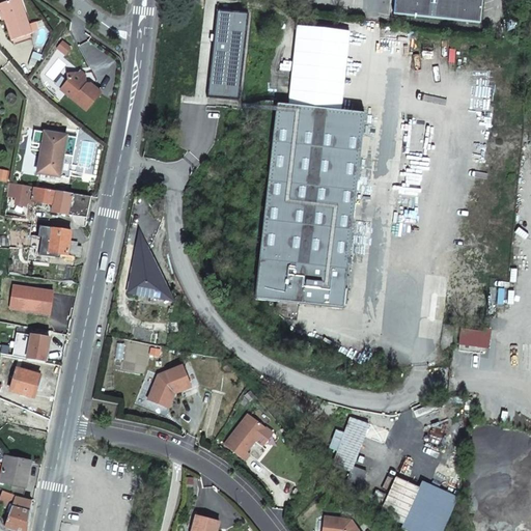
[(31,34),(20,0),(10,0),(0,3),(0,5),(4,20),(5,20),(11,40),(14,40),(31,34)]
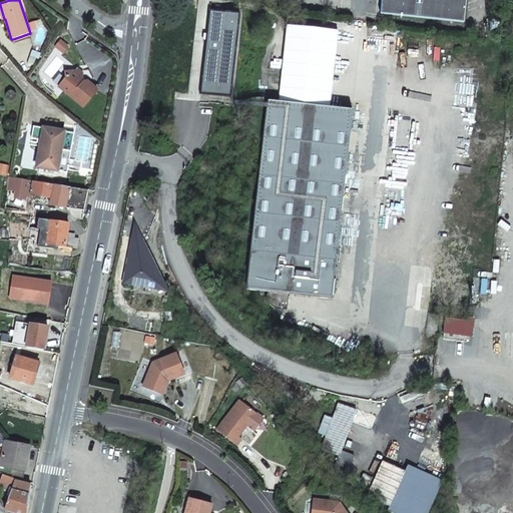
[(464,22),(466,0),(384,0),(383,14),(464,22)]
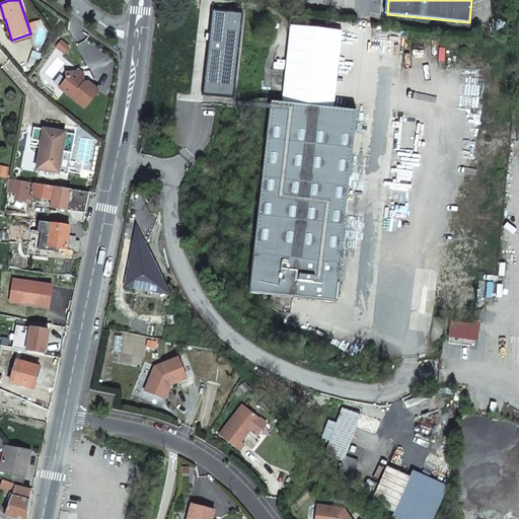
[(241,14),(212,11),(203,95),(233,98),(241,14)]
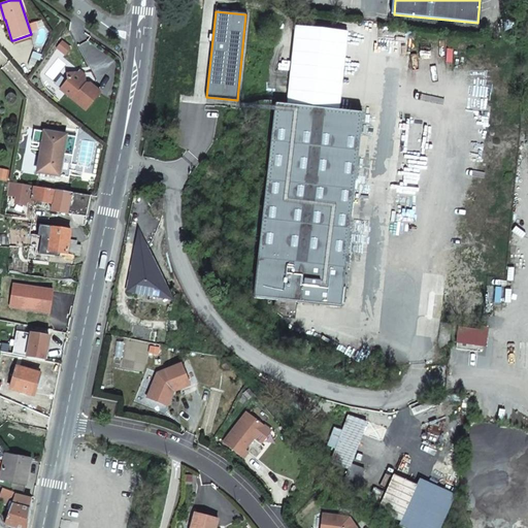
[(60,89),(86,110),(100,93),(90,84),(86,84),(81,79),(81,72),(67,73),(68,80),(60,89)]
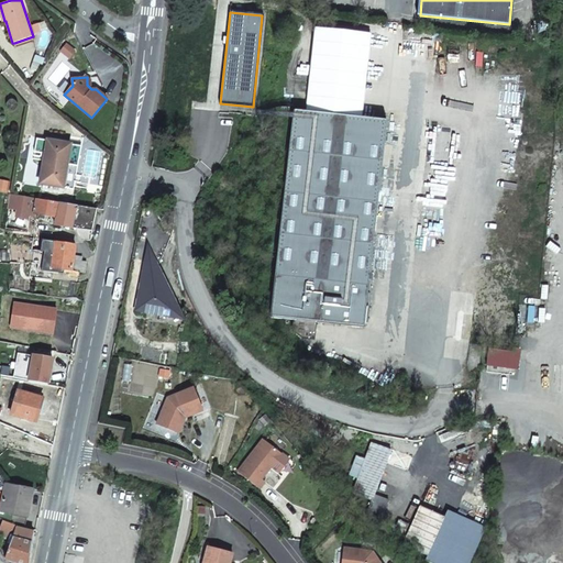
[(387,120),(294,110),(271,317),(363,328),(387,120)]
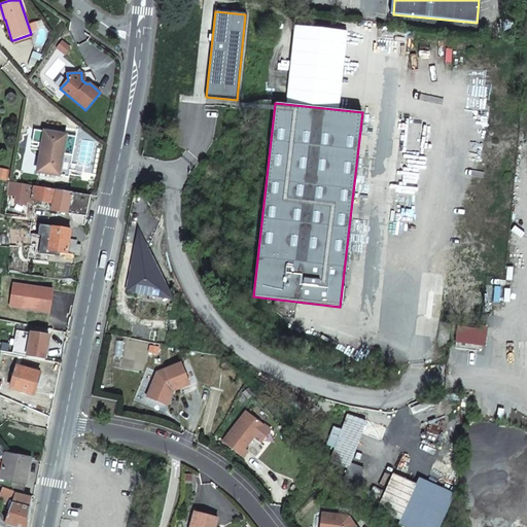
[(34,130),(32,142),(42,144),(44,131),(34,130)]
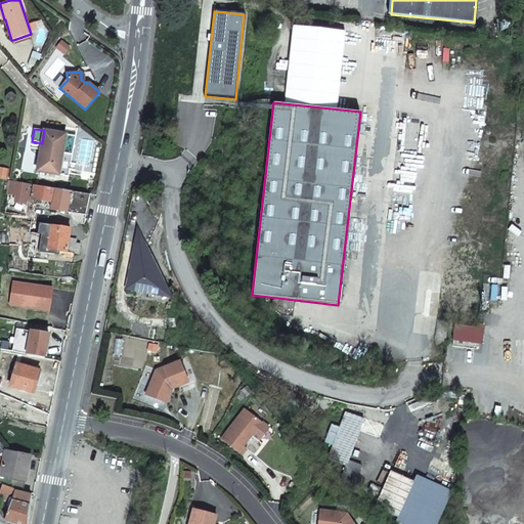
[(42,143),(38,171),(49,173),(58,175),(60,165),(66,134),(44,130),(42,143)]
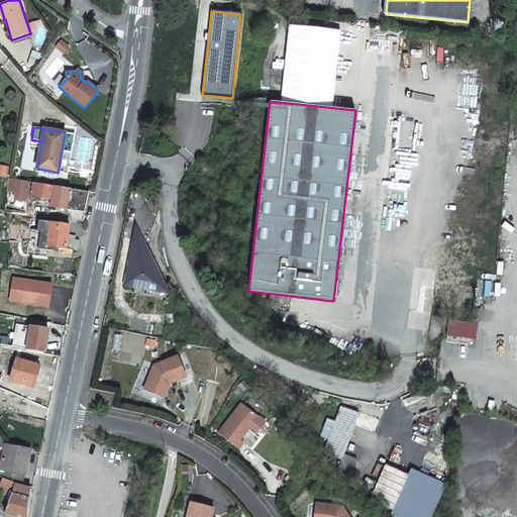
[(65,132),(60,163),(58,173),(68,174),(75,134),(65,132)]
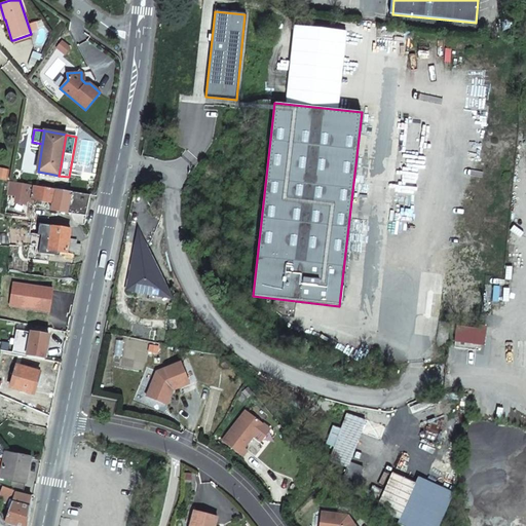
[(27,198),(27,201),(32,201),(32,199),(47,202),(48,198),(51,198),(54,199),(55,189),(29,185),(27,198)]
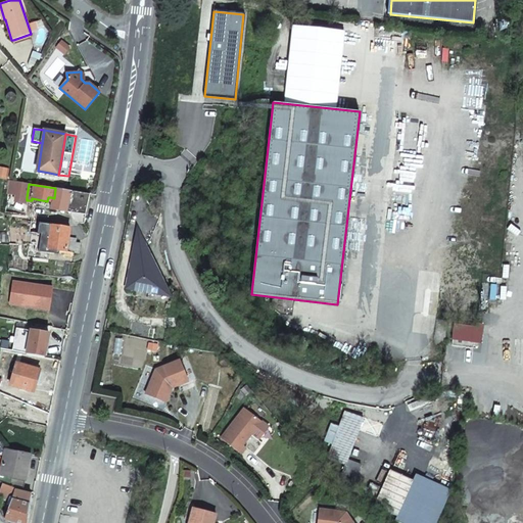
[(89,194),(55,188),(54,198),(51,209),(67,212),(86,215),(89,194)]
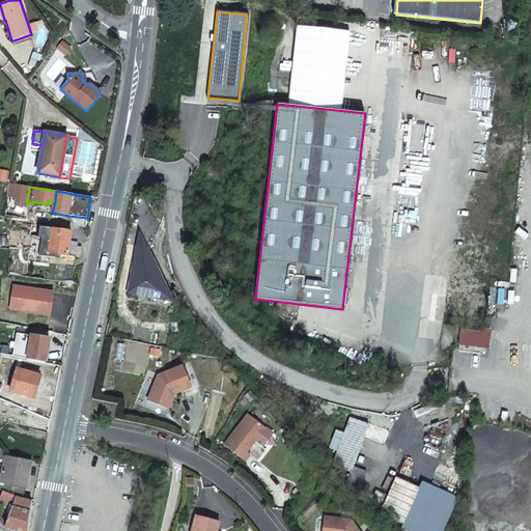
[(12,198),(11,206),(16,207),(25,208),(27,203),(27,200),(12,198)]
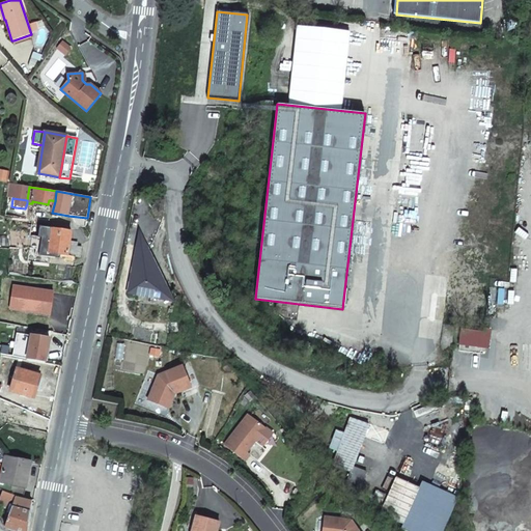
[(10,219),(6,220),(6,223),(9,249),(27,250),(27,247),(25,246),(25,241),(19,241),(16,222),(11,223),(10,219)]
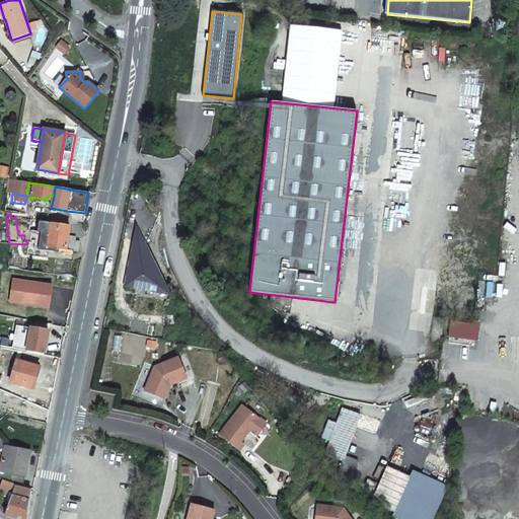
[(36,231),(34,245),(47,247),(51,223),(38,222),(36,231)]
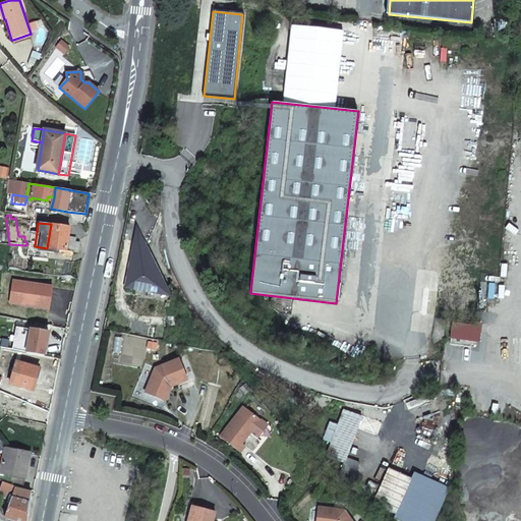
[(51,224),(47,248),(66,250),(68,236),(70,227),(51,224)]
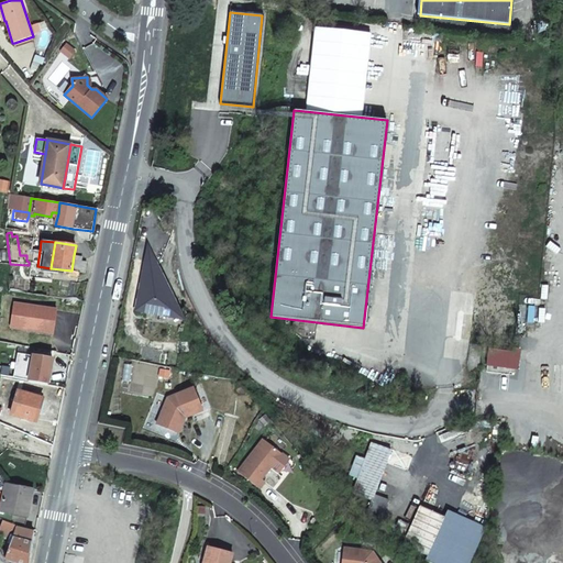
[(74,255),(72,271),(79,272),(85,273),(87,262),(81,261),(83,256),(74,255)]
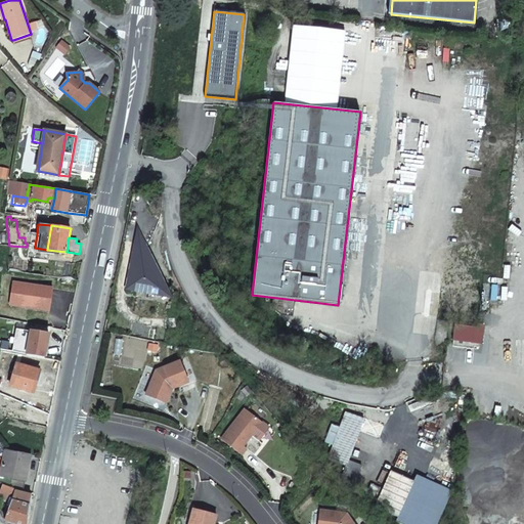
[(47,250),(47,254),(63,256),(63,257),(73,259),(74,253),(67,252),(47,250)]
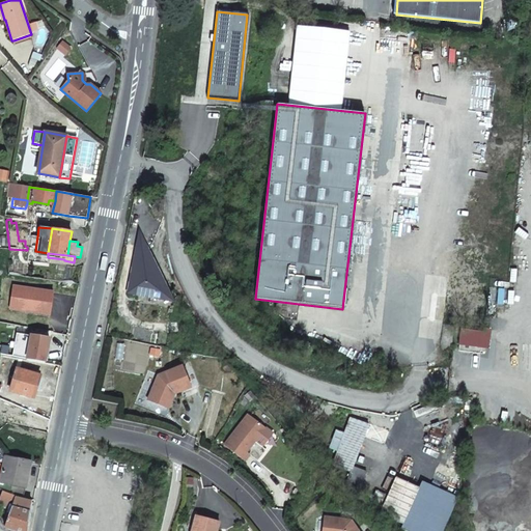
[(25,335),(21,358),(27,359),(27,360),(45,363),(49,339),(25,335)]
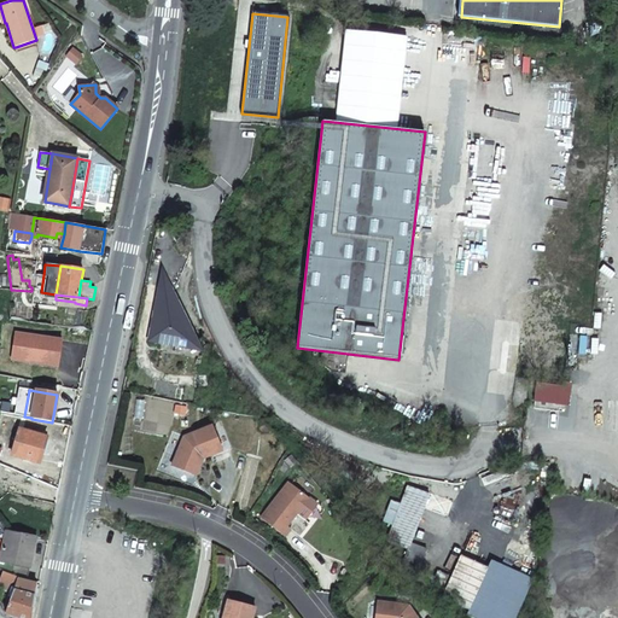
[(222,450),(213,426),(184,437),(173,466),(196,476),(203,458),(222,450)]
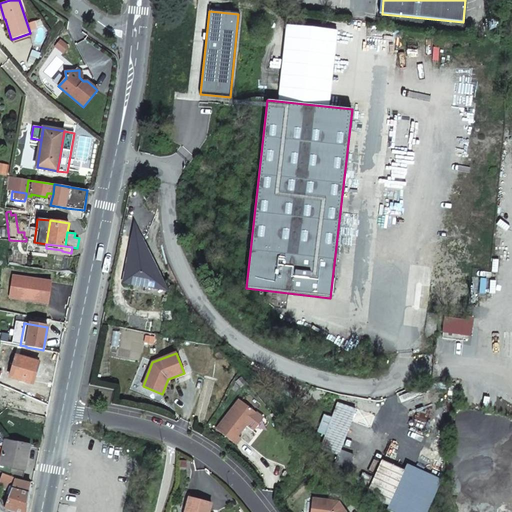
[(16,356),(10,377),(33,383),(39,362),(16,356)]
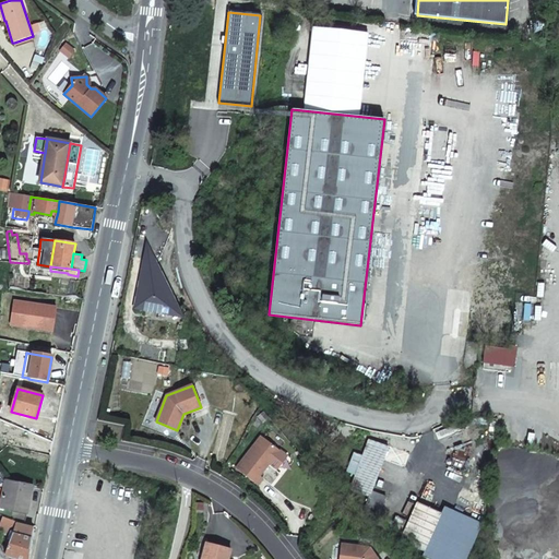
[(261,436),(236,468),(258,485),(262,478),(260,475),(280,450),(261,436)]
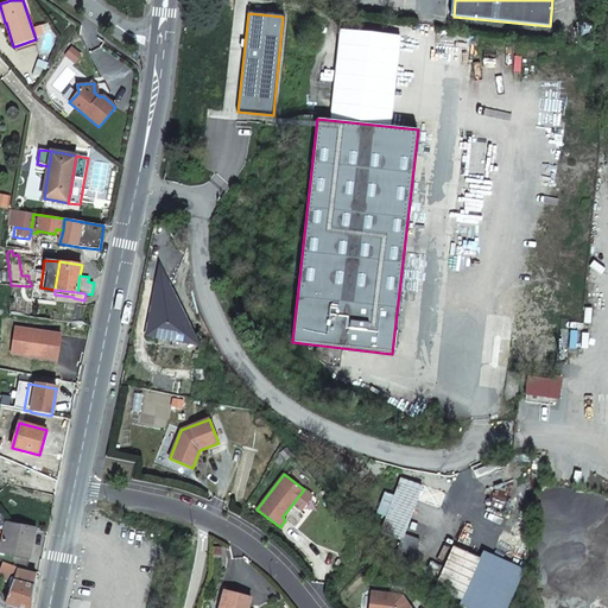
[(399,539),(419,485),(401,479),(394,496),(386,493),(379,513),(387,515),(381,532),(399,539)]
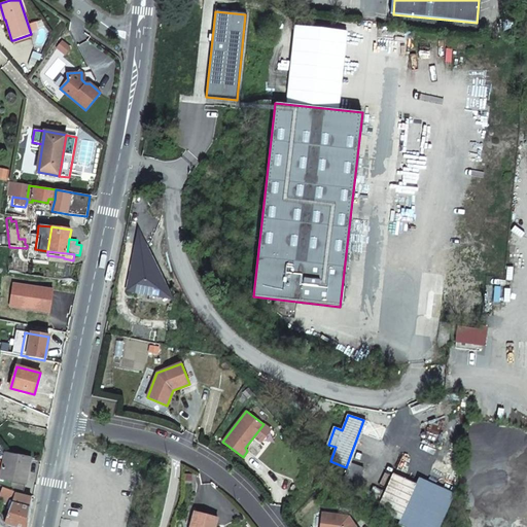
[(0,485),(3,487),(16,492),(23,494),(31,458),(5,453),(4,459),(0,478),(0,485)]
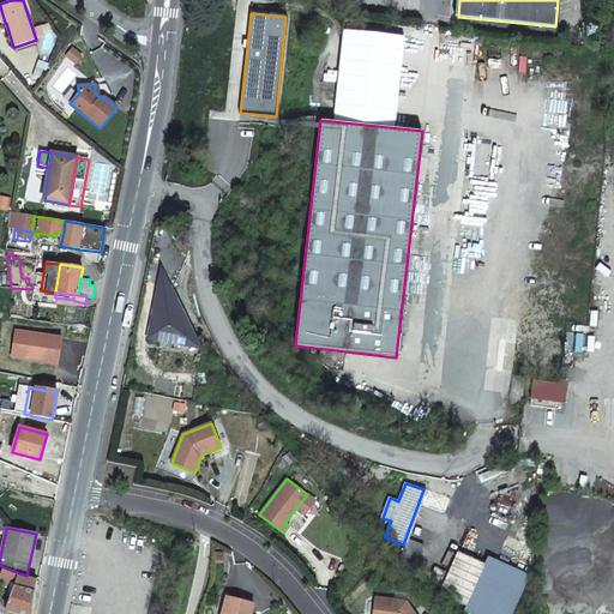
[(0,571),(0,584),(12,590),(18,576),(19,573),(4,567),(0,571)]
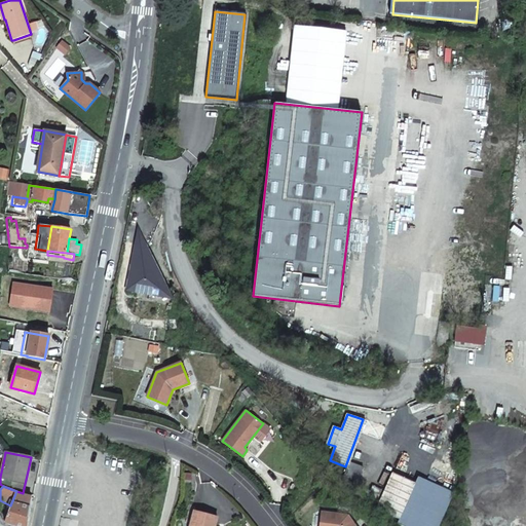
[(8,512),(4,522),(15,525),(26,525),(31,498),(15,493),(10,505),(9,508),(6,506),(4,511),(8,512)]
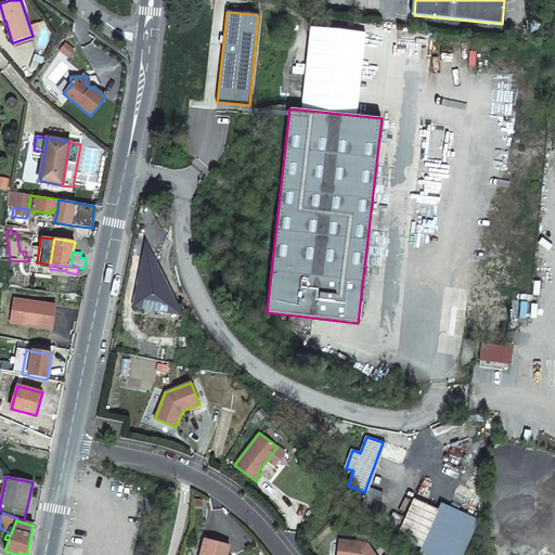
[(205,539),(199,554),(226,554),(229,545),(205,539)]
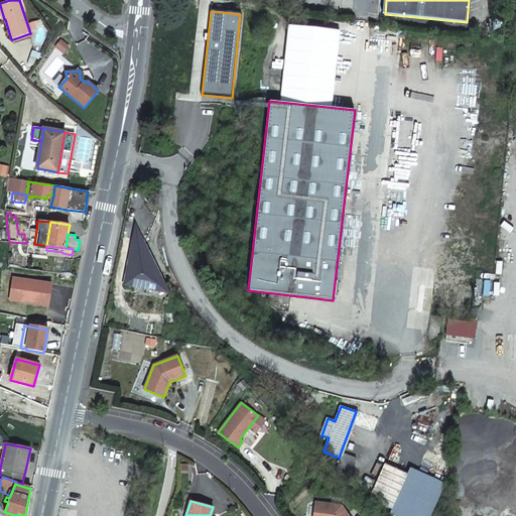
[(347,515),(341,506),(315,502),(313,515),(347,515)]
